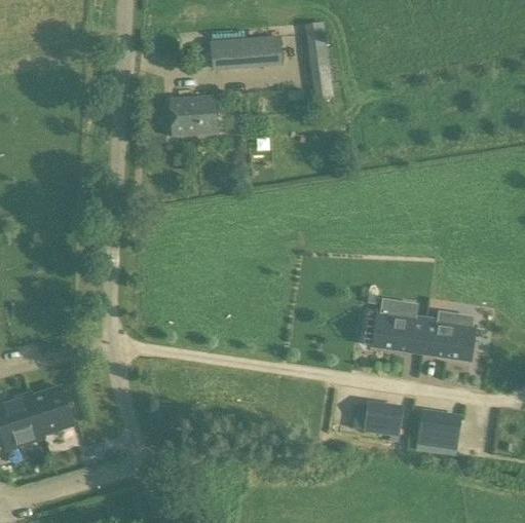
[(279,36),(210,42),(212,67),(282,61),(279,36)]
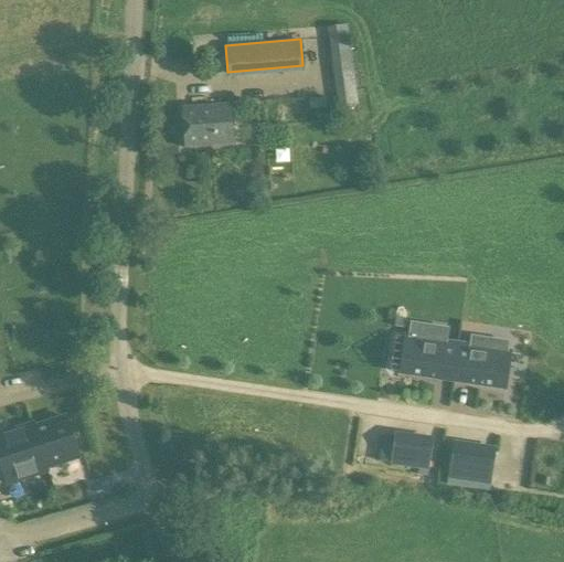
[(358,102),(351,46),(331,49),(339,104),(358,102)]
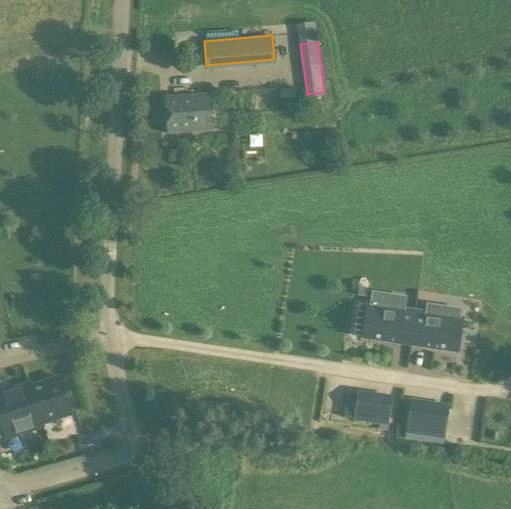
[(213,128),(210,93),(166,96),(168,131),(213,128)]
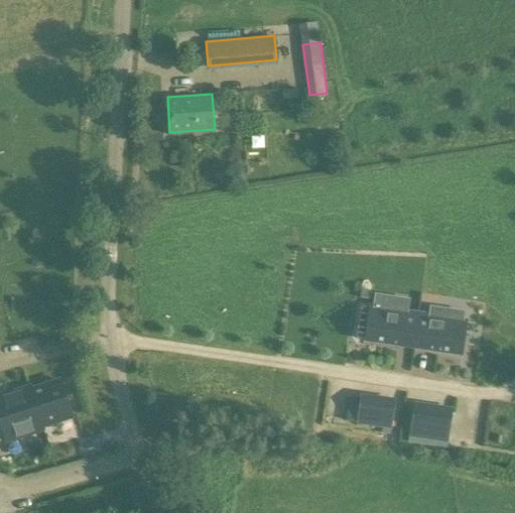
[(413,347),(419,309),(408,307),(410,296),(375,291),(373,303),(369,302),(364,337),(364,340),(413,347)]
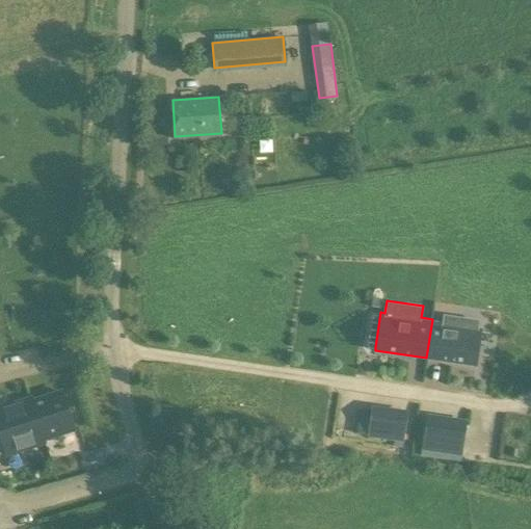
[(432,319),(426,358),(477,365),(482,326),(478,326),(480,318),(444,313),(443,320),(432,319)]
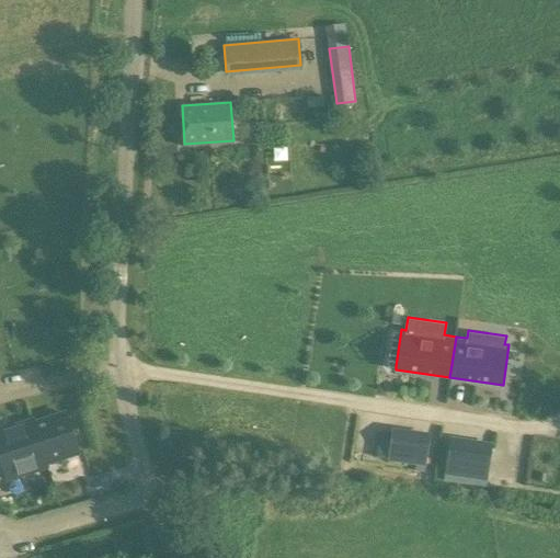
[(66,411),(36,421),(35,419),(0,430),(0,452),(9,477),(48,464),(47,462),(79,451),(66,411)]
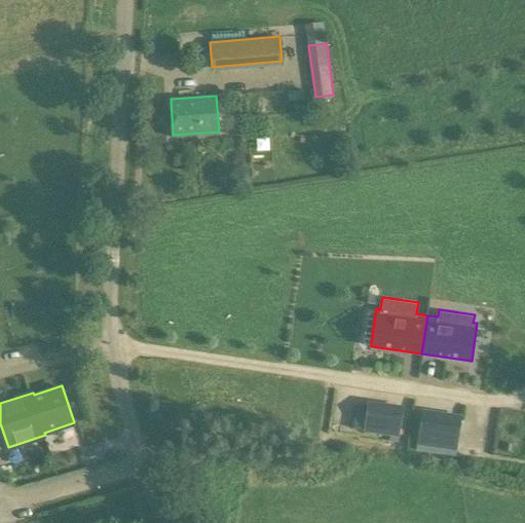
[(364,430),(399,435),(403,408),(368,403),(364,430)]
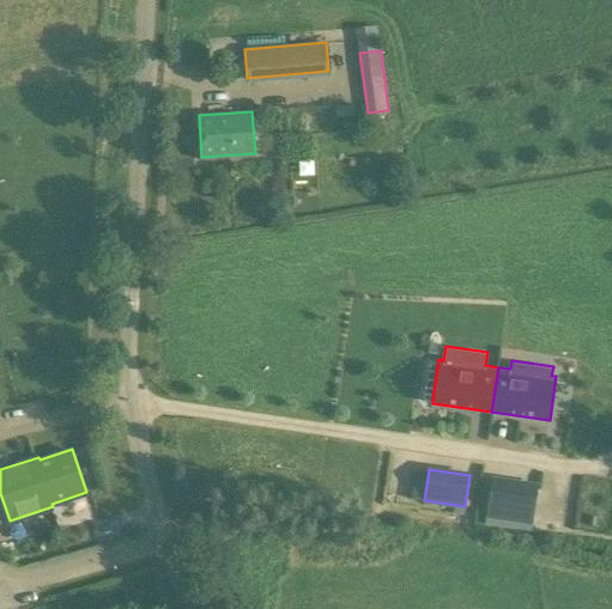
[(539,485),(496,479),(492,510),(534,516),(539,485)]
